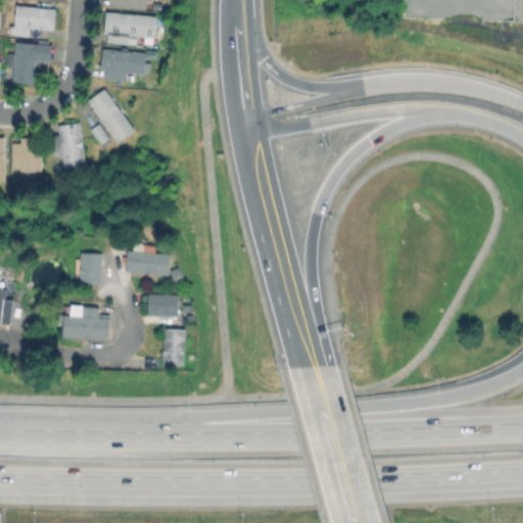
[(152,0),(152,10),(108,6),(108,0),(152,0)]
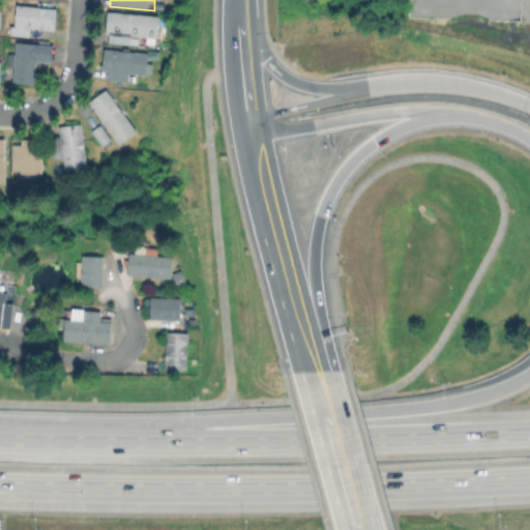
[(19,7),(59,11),(57,32),(33,30),(33,39),(12,37),(13,28),(17,28),(19,7)]
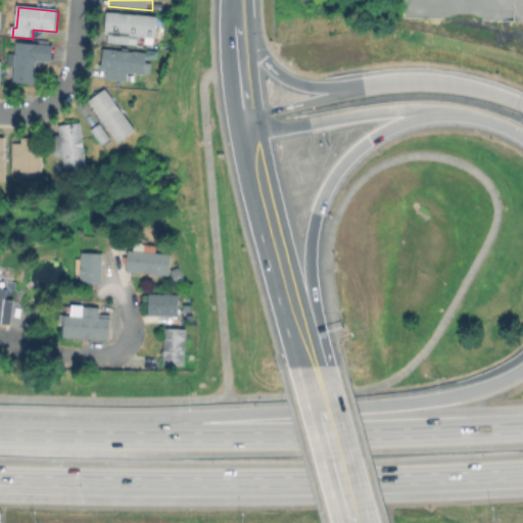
[(110,36),(106,36),(108,14),(157,18),(155,40),(139,39),(138,47),(109,44),(110,36)]
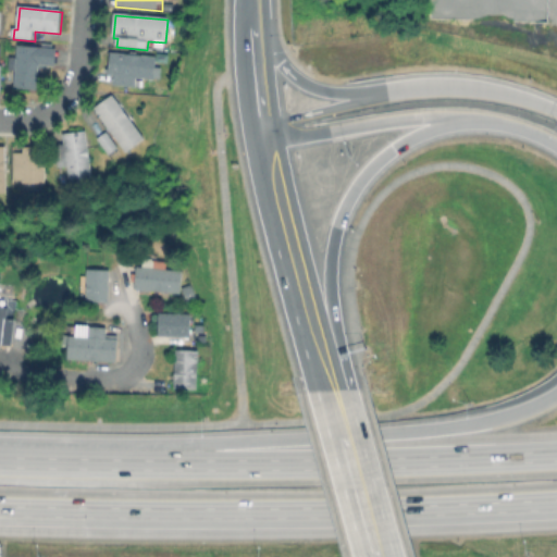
[(57,48),(54,67),(41,65),(39,93),(13,90),(19,45),(57,48)]
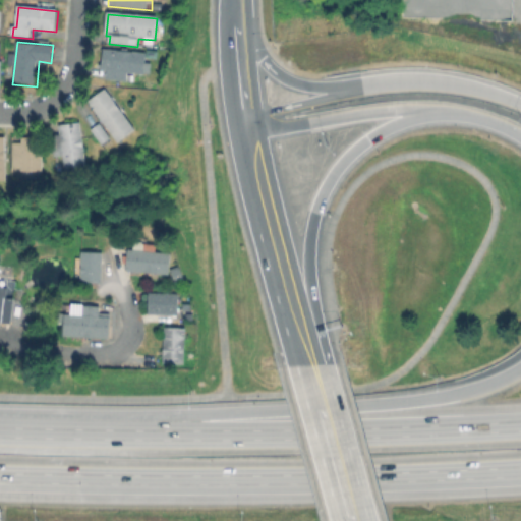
[(147,53),(145,77),(127,75),(126,83),(106,80),(107,72),(101,71),(103,48),(147,53)]
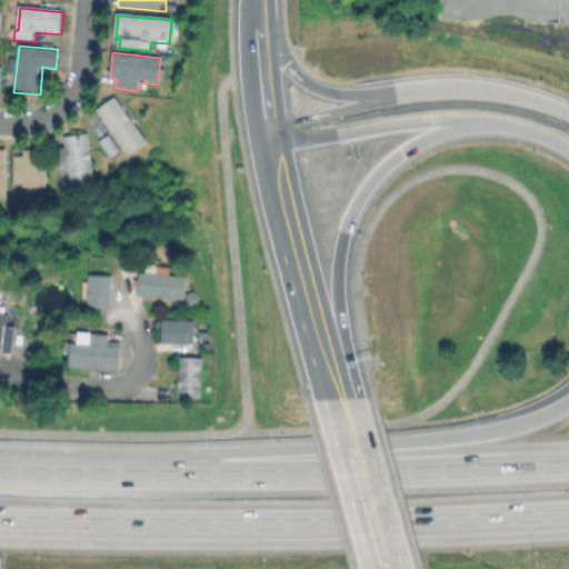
[(149,142),(130,157),(97,113),(117,99),(149,142)]
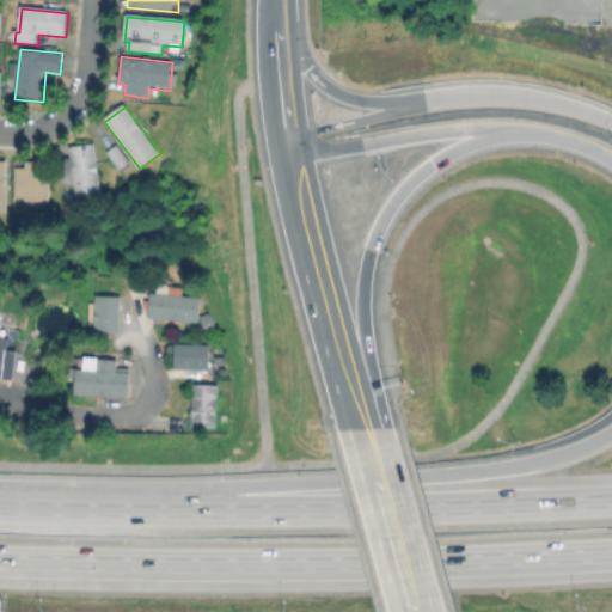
[(95,145),(103,197),(77,201),(74,185),(63,188),(60,160),(72,158),(71,148),(95,145)]
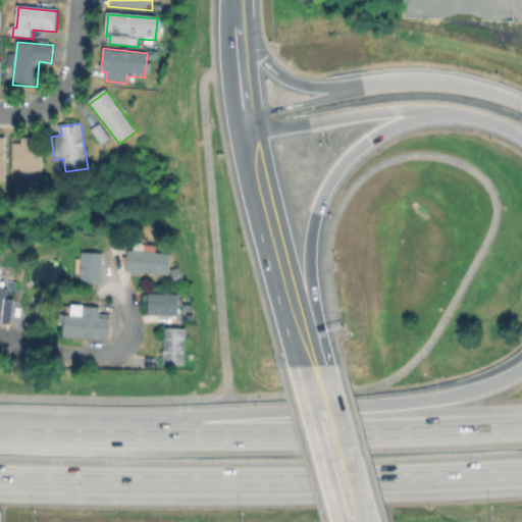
[(111,140),(102,147),(91,131),(100,124),(111,140)]
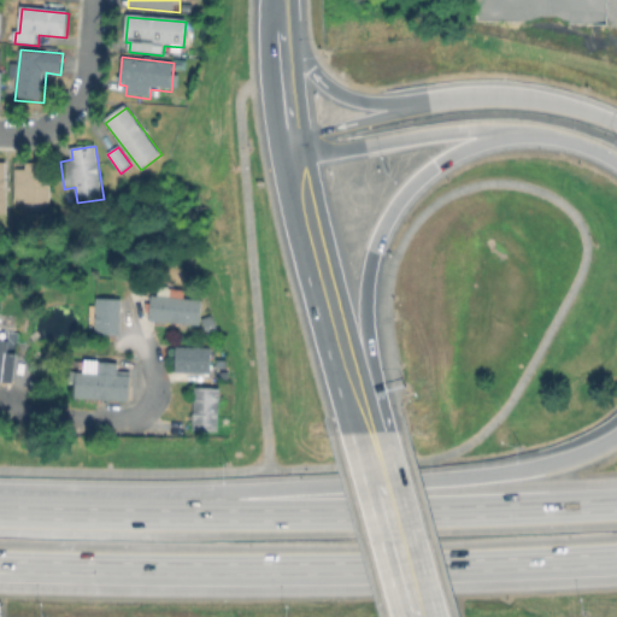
[(51,164),(51,206),(28,206),(28,203),(15,203),(16,171),(28,171),(28,164),(51,164)]
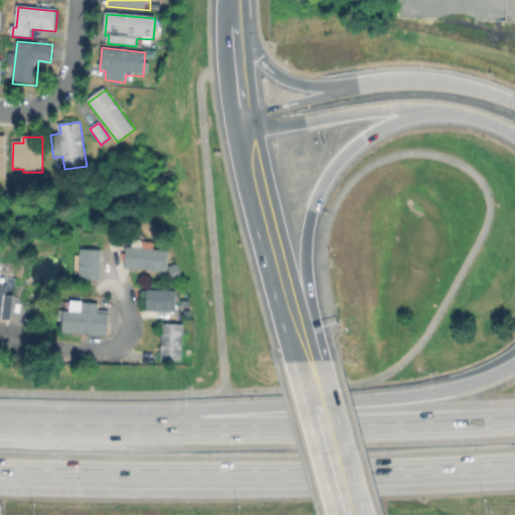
[(0,138),(8,138),(8,182),(0,182),(0,138)]
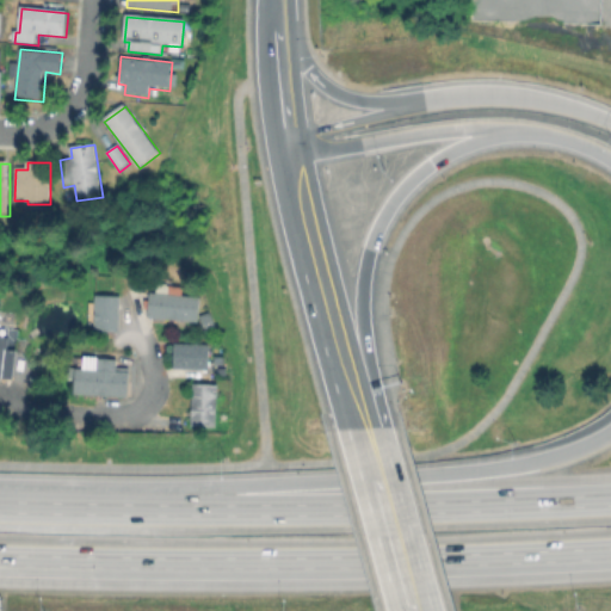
[(201,300),(198,323),(149,319),(152,295),(201,300)]
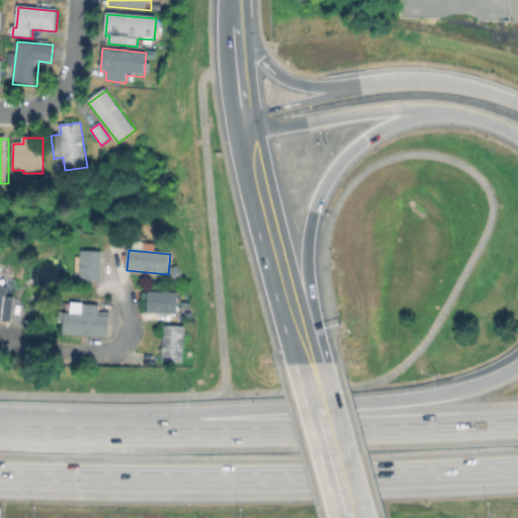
[(14,297),(10,325),(0,323),(0,251),(2,252),(0,265),(0,285),(7,287),(6,295),(14,297)]
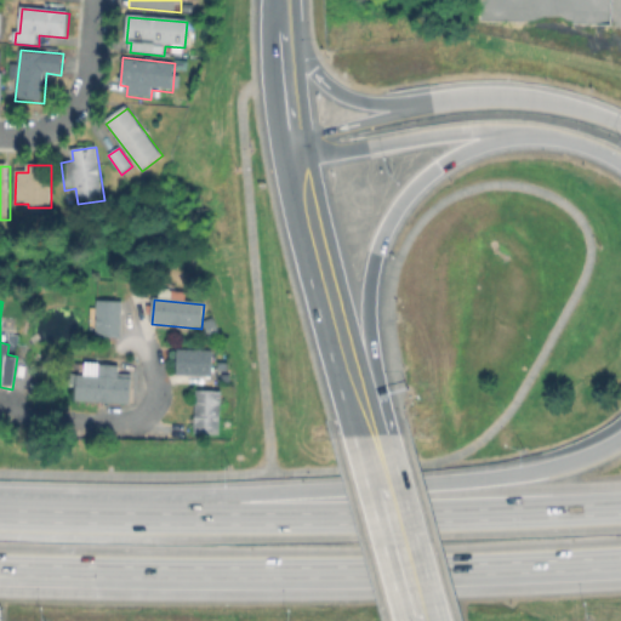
[(121,303),(121,339),(96,339),(96,303),(121,303)]
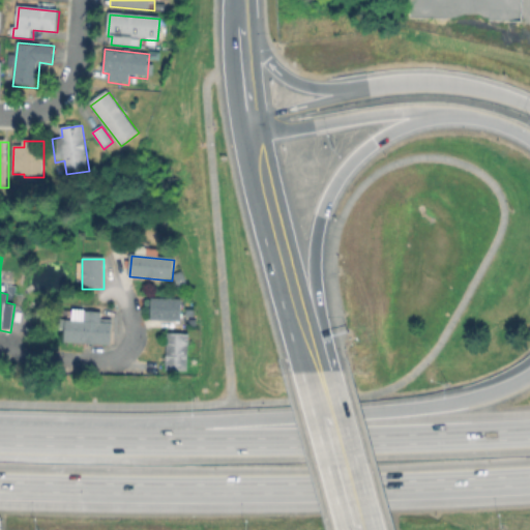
[(181,299),(181,322),(150,322),(150,299),(181,299)]
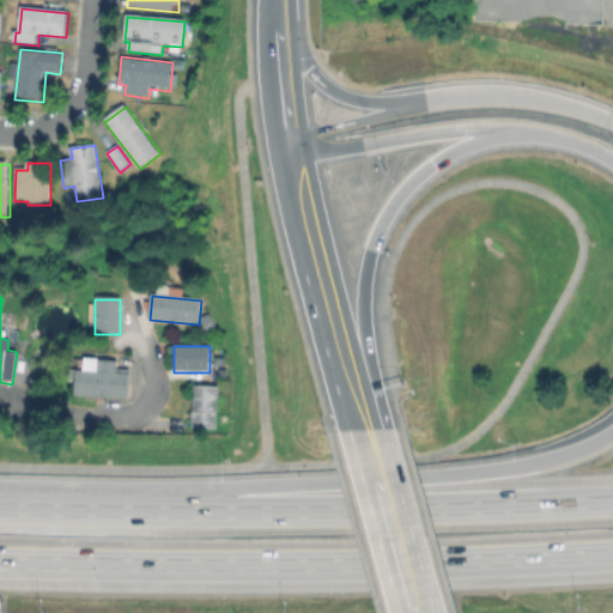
[(116,362),(116,374),(131,374),(131,399),(74,398),(76,374),(97,374),(98,362),(116,362)]
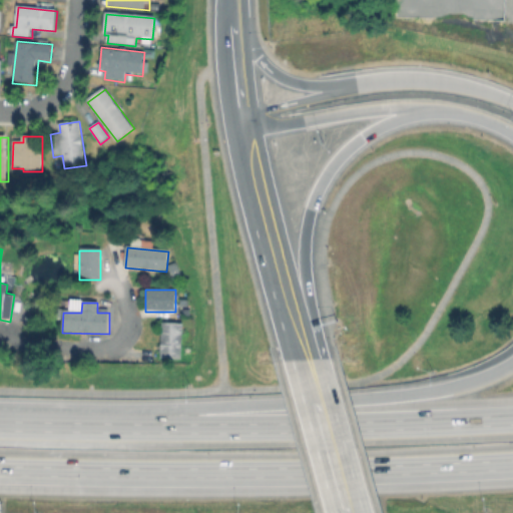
[(192,310),(192,318),(182,318),(182,310),(192,310)]
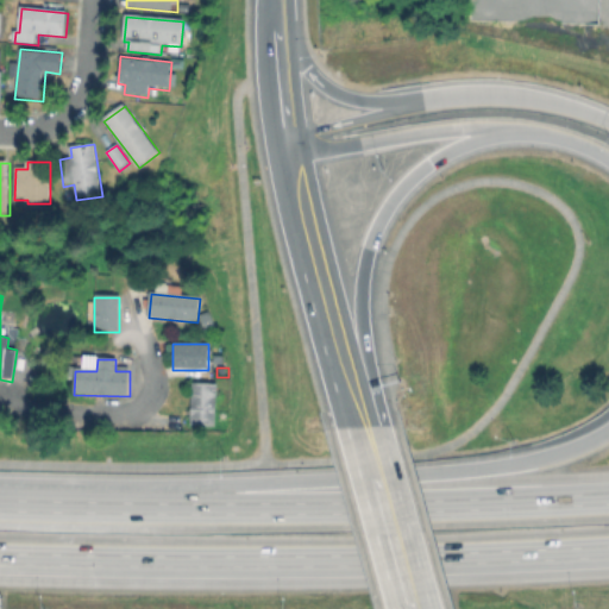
[(43,380),(41,395),(29,394),(31,377),(43,380)]
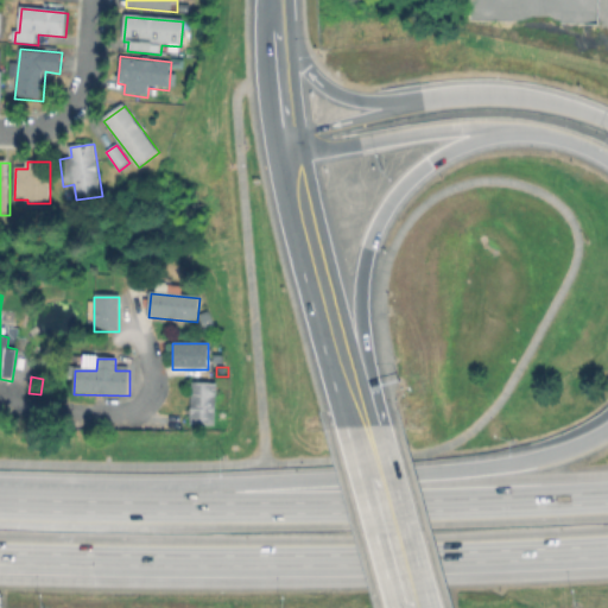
[(216,387),(216,426),(191,425),(192,387),(216,387)]
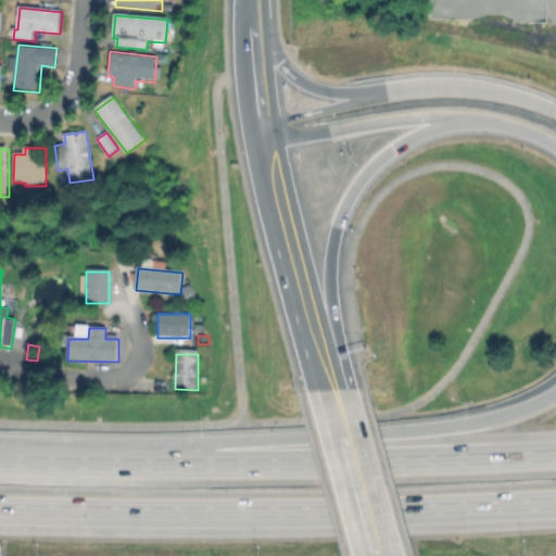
All buildings are outlined.
